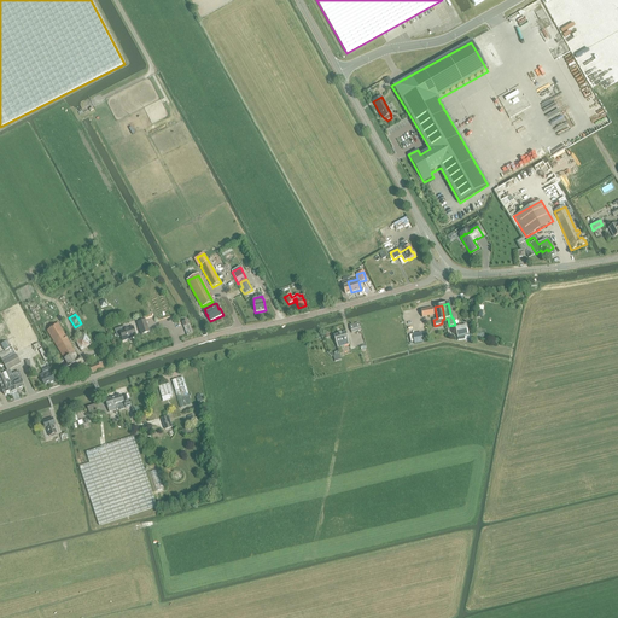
[(146,321),(138,324),(143,336),(150,332),(146,321)]
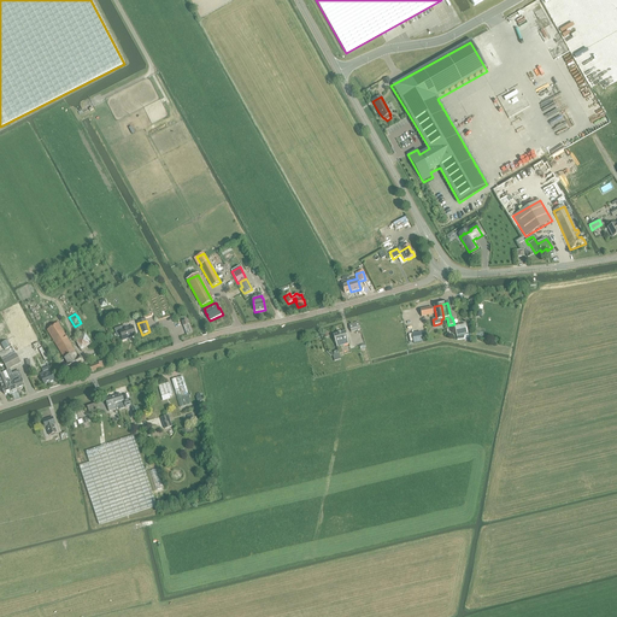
[(350,333),(360,330),(359,323),(348,327),(350,333)]
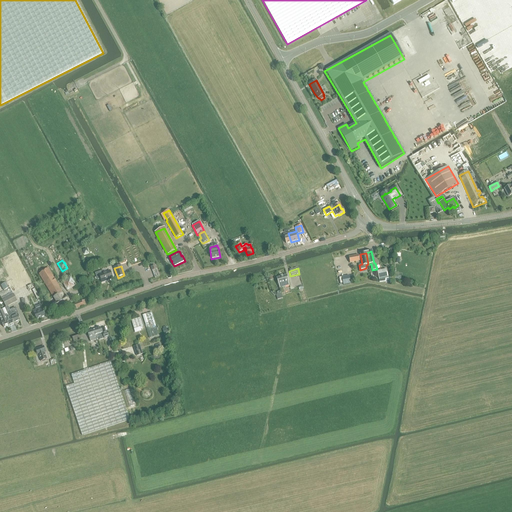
[(55,311),(70,301),(66,296),(65,297),(48,269),(39,275),(56,302),(51,306),(55,311)]
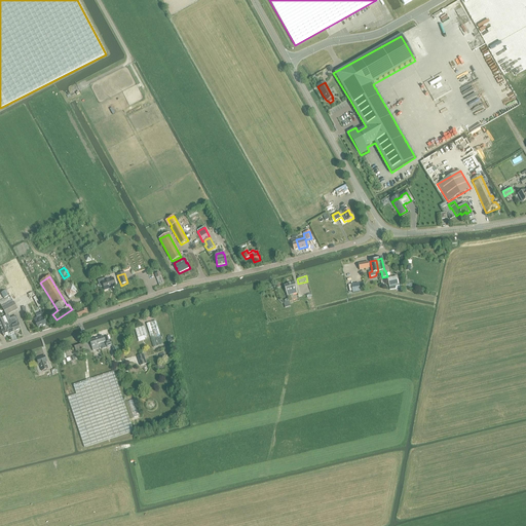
[(397,276),(387,278),(389,291),(403,289),(402,285),(399,285),(397,276)]
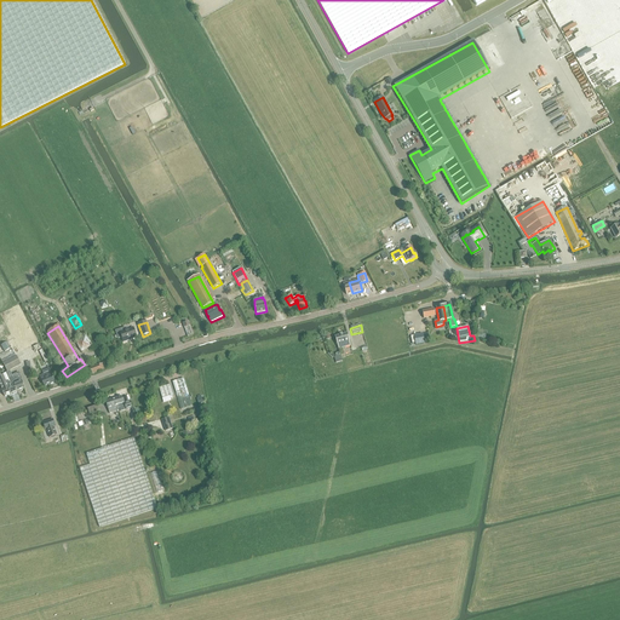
[(119,329),(115,331),(119,339),(121,338),(124,343),(128,340),(136,337),(133,328),(126,331),(125,327),(119,329)]
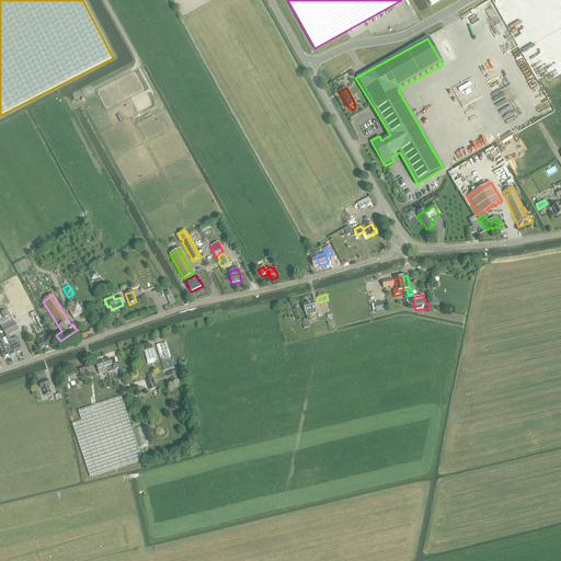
[(307,317),(317,313),(313,302),(304,305),(305,309),(304,310),(304,311),(306,312),(307,317)]
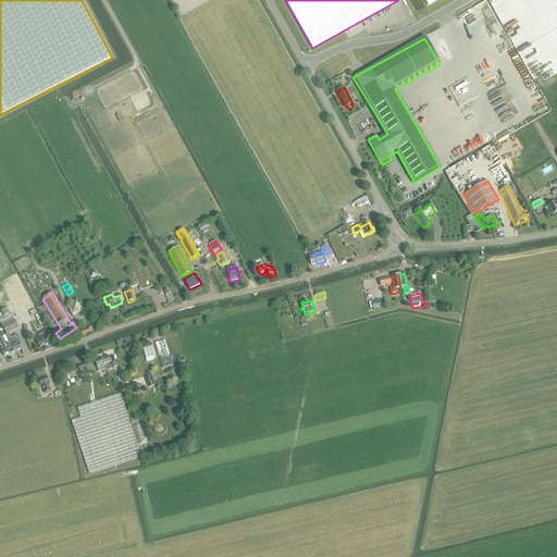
[(380,300),(369,302),(371,309),(373,309),(373,310),(382,309),(380,300)]
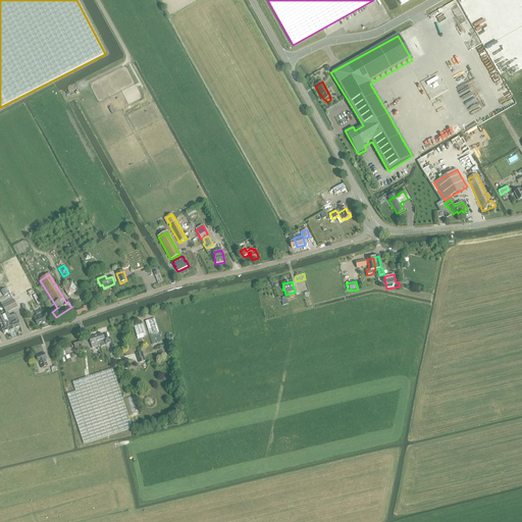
[(0,300),(0,301),(6,313),(18,307),(14,300),(13,301),(10,295),(0,300)]
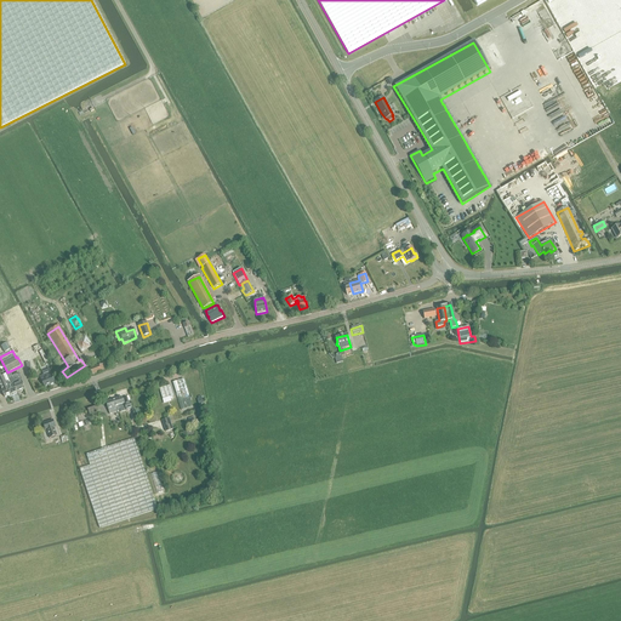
[(102,364),(89,369),(92,376),(106,371),(102,364)]
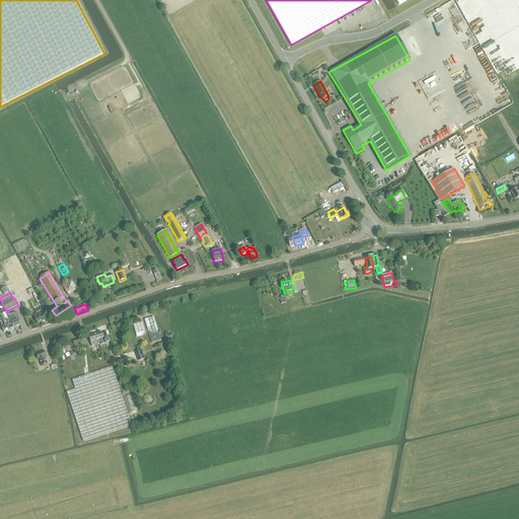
[(44,314),(43,312),(42,309),(35,311),(36,314),(33,315),(34,318),(36,324),(46,320),(44,314)]
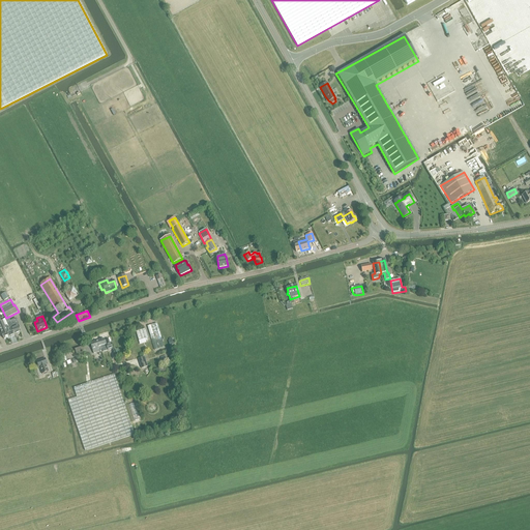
[(5,319),(2,320),(3,321),(9,336),(15,334),(12,329),(10,330),(7,323),(5,319)]
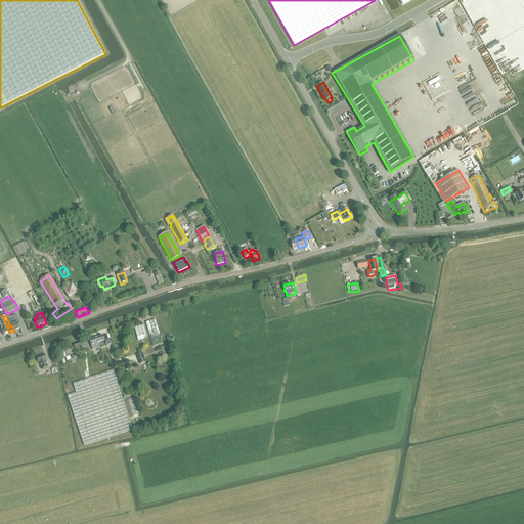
[(3,317),(0,318),(0,325),(2,330),(4,336),(9,333),(3,317)]
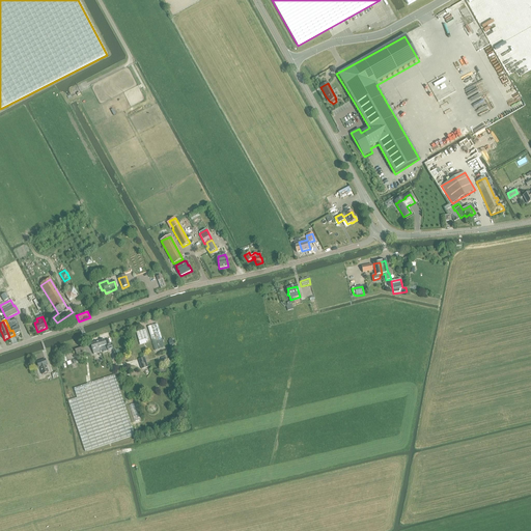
[(7,324),(10,331),(12,330),(15,335),(17,334),(17,335),(20,334),(20,333),(21,333),(20,330),(21,330),(19,326),(18,326),(16,327),(15,326),(12,327),(10,323),(7,324)]
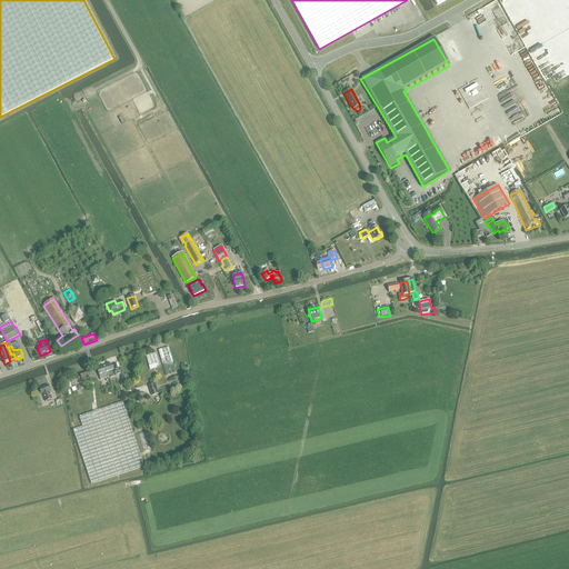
[(167,376),(177,372),(169,347),(158,350),(167,376)]
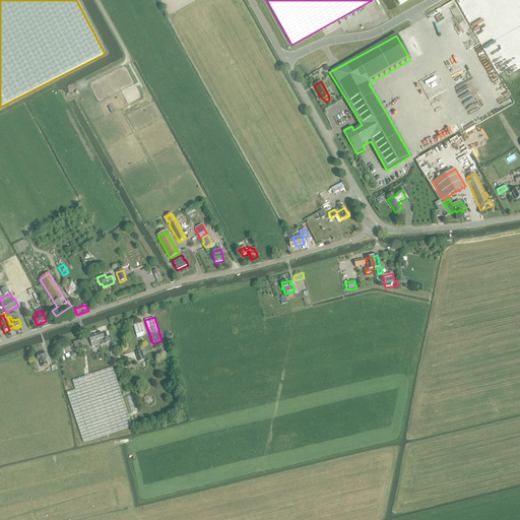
[(136,334),(145,331),(143,322),(133,325),(136,334)]
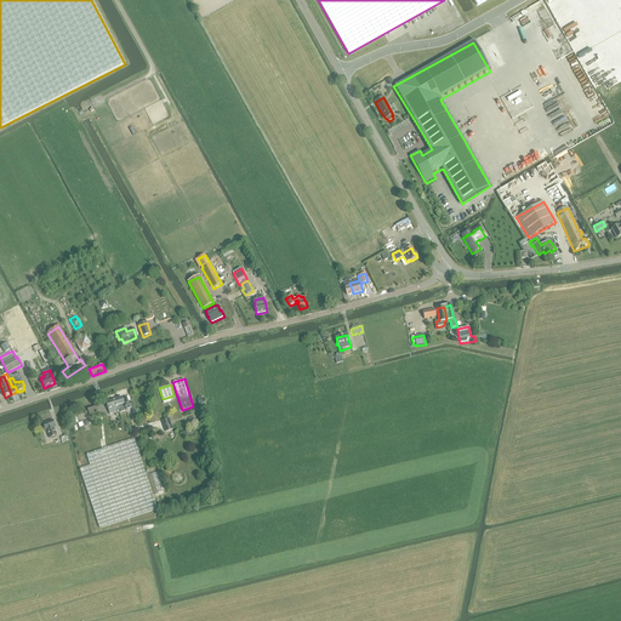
[(123,398),(117,399),(119,406),(115,408),(117,412),(120,411),(120,412),(126,410),(126,411),(132,409),(130,403),(125,404),(123,398)]
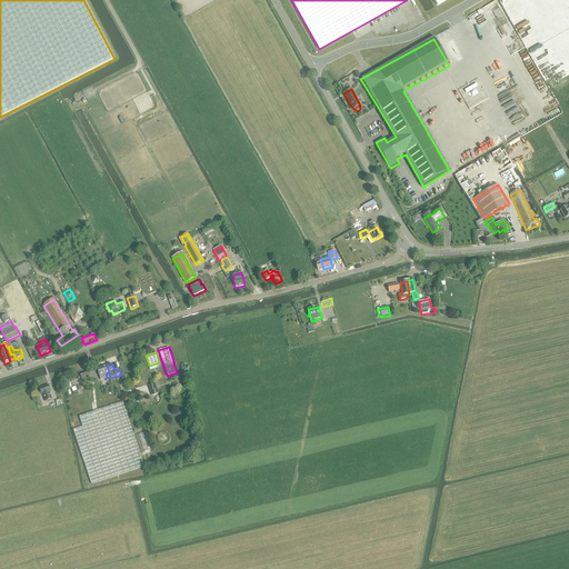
[(101,380),(107,378),(106,373),(109,372),(107,366),(98,369),(101,380)]
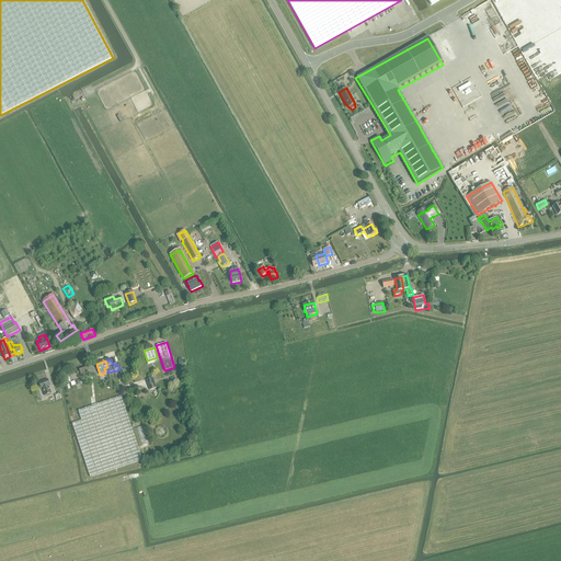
[(65,384),(71,382),(68,373),(61,375),(65,384)]
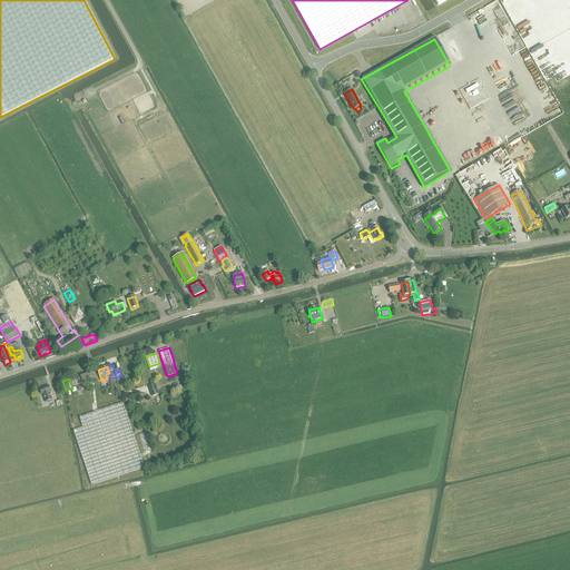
[(155,385),(148,387),(151,397),(158,395),(155,385)]
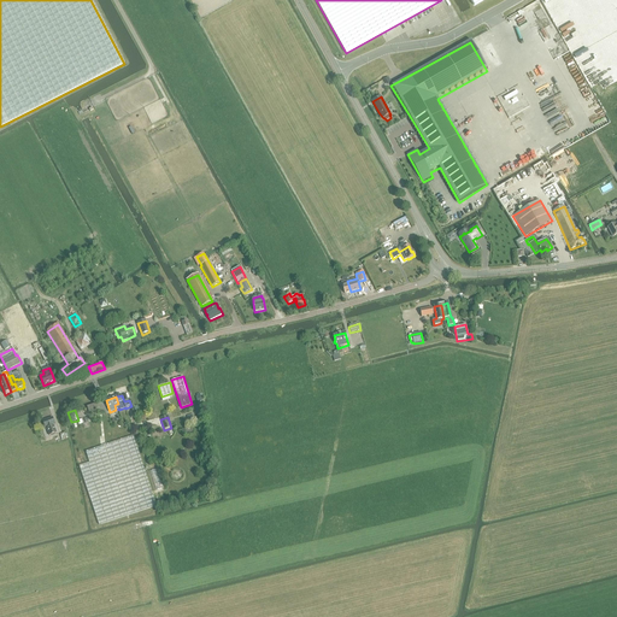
[(57,434),(54,427),(56,425),(53,418),(42,421),(46,429),(47,429),(50,436),(57,434)]
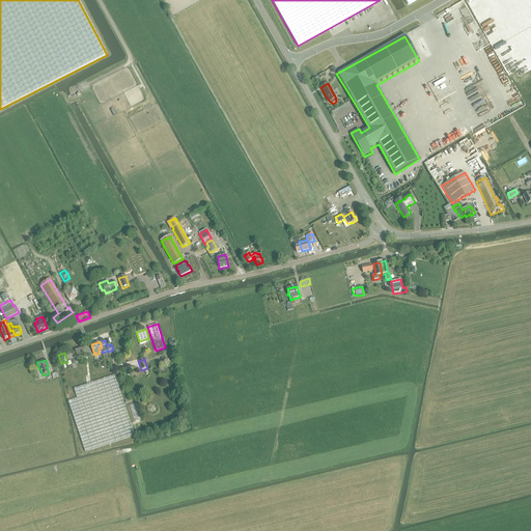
[(86,452),(135,436),(114,375),(75,389),(78,398),(68,401),(86,452)]
